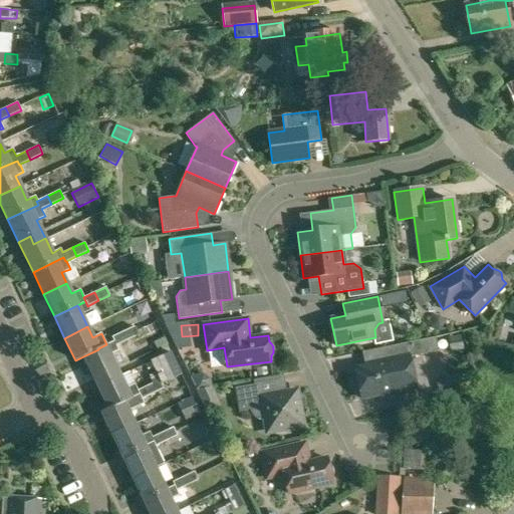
[(134,327),(122,332),(126,340),(138,335),(134,327)]
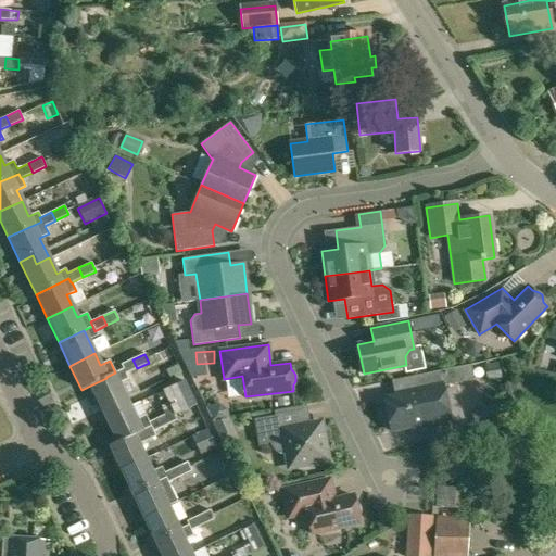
[(137,368),(133,359),(121,365),(123,369),(125,374),(137,368)]
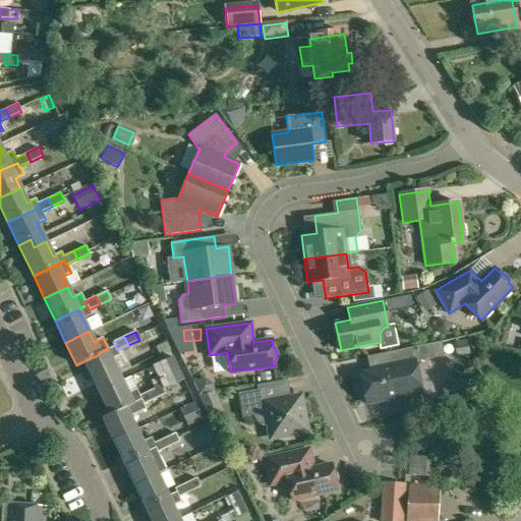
[(428,358),(425,344),(386,352),(389,365),(379,367),(379,370),(360,373),(361,379),(359,383),(361,393),(364,396),(366,403),(385,400),(385,402),(402,399),(402,396),(421,392),(415,361),(428,358)]
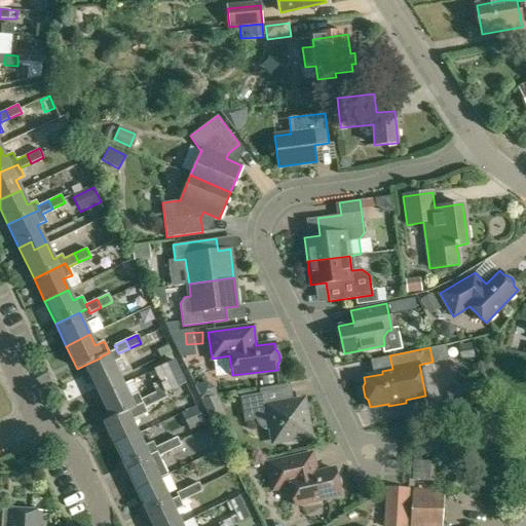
[(116,349),(109,352),(101,357),(101,358),(85,365),(97,388),(120,377),(113,362),(120,359),(118,353),(116,349)]
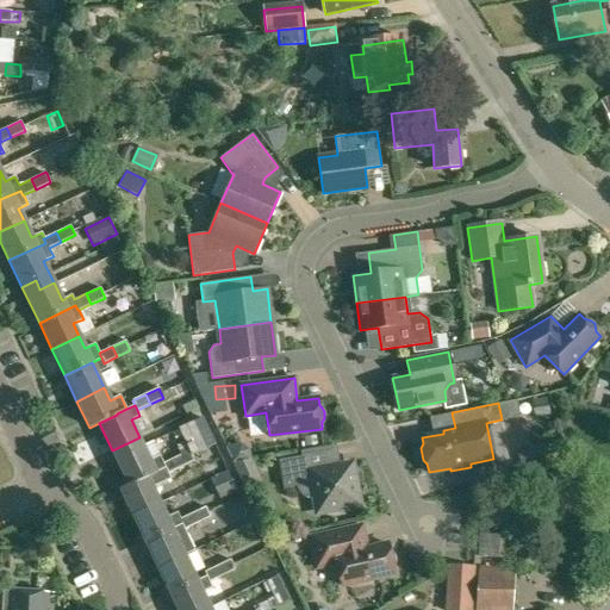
[(188,452),(191,455),(216,443),(204,418),(179,429),(188,452)]
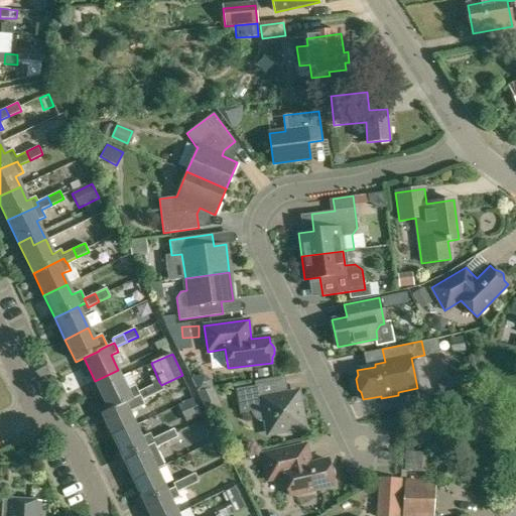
[(118,370),(95,381),(109,410),(124,402),(124,403),(133,399),(118,370)]
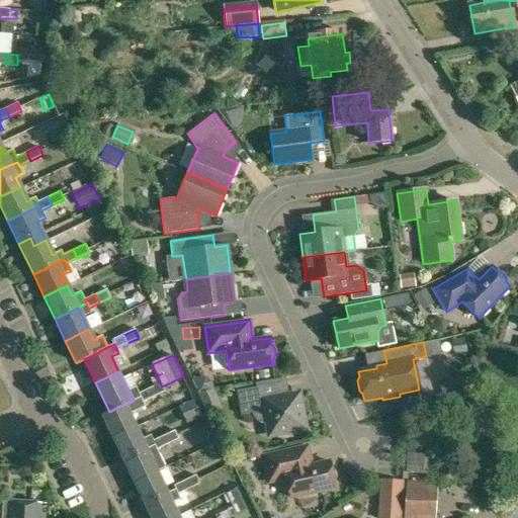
[(197,394),(213,391),(212,381),(205,377),(191,379),(197,394)]
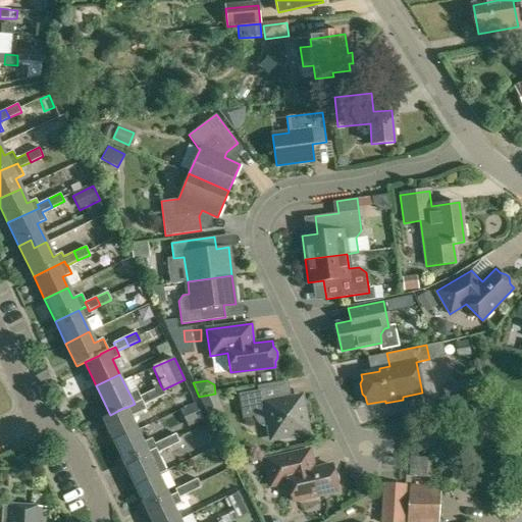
[(258,390),(239,394),(243,417),(254,415),(256,420),(260,424),(265,426),(268,439),(277,437),(308,432),(303,405),(301,395),(289,397),(285,380),(257,385),(258,390)]
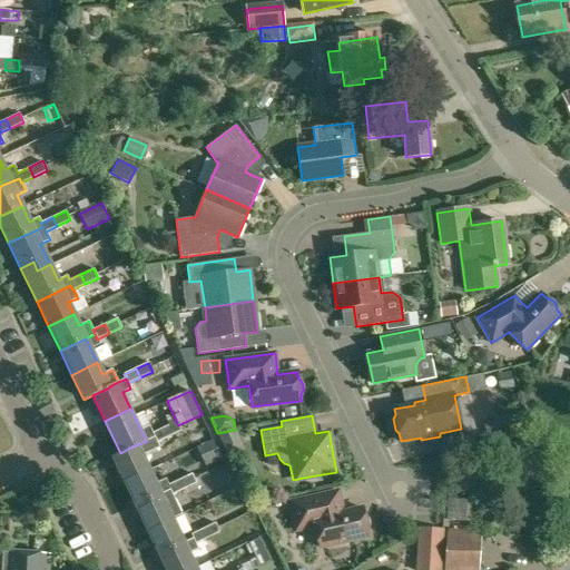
[(176,422),(164,428),(168,436),(180,431),(178,425),(176,422)]
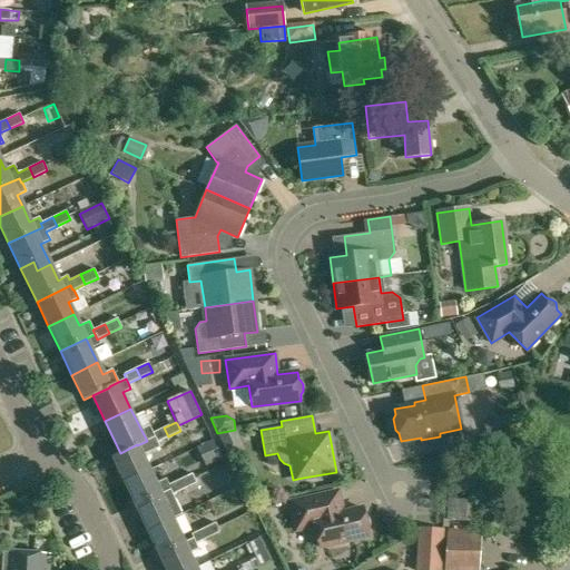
[(168,436),(164,428),(153,433),(157,442),(168,436)]
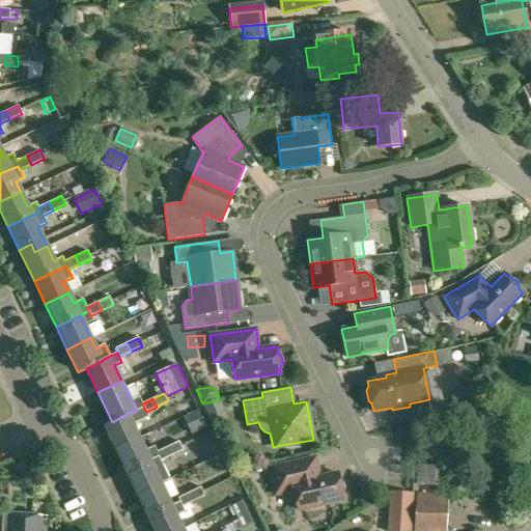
[(205,427),(198,410),(184,417),(191,435),(205,427)]
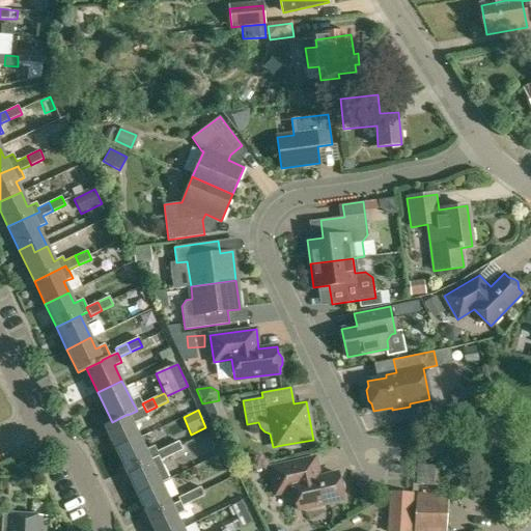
[(128,414),(112,422),(104,426),(115,449),(139,438),(128,415),(128,414)]
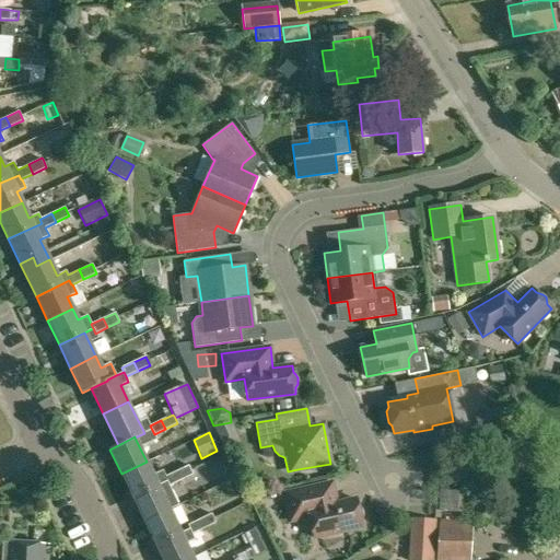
[(153,476),(147,462),(121,474),(132,498),(166,481),(170,487),(182,481),(177,473),(166,477),(164,471),(153,476)]
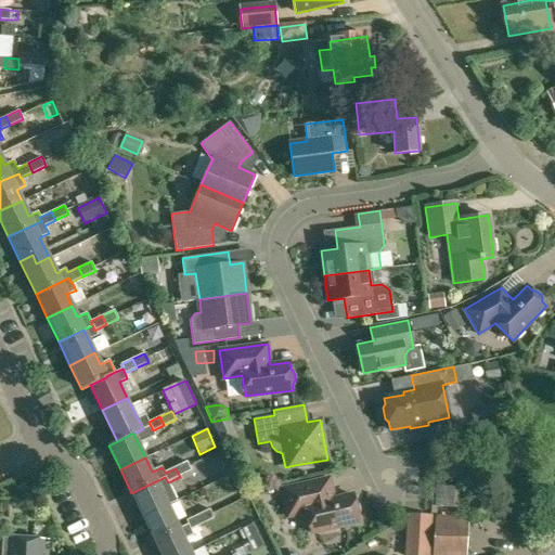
[(222,480),(231,476),(223,460),(215,464),(222,480)]
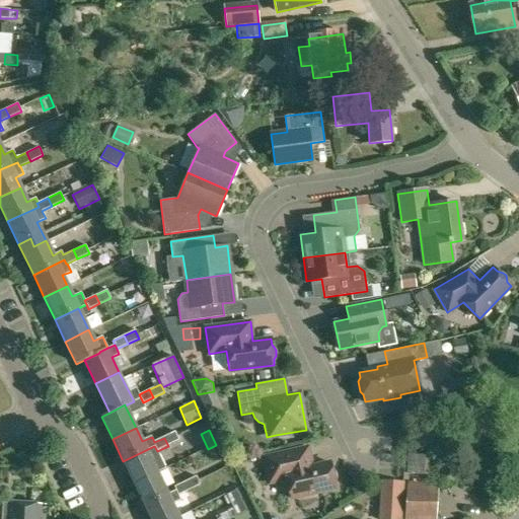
[(164,438),(168,446),(178,441),(174,433),(164,438)]
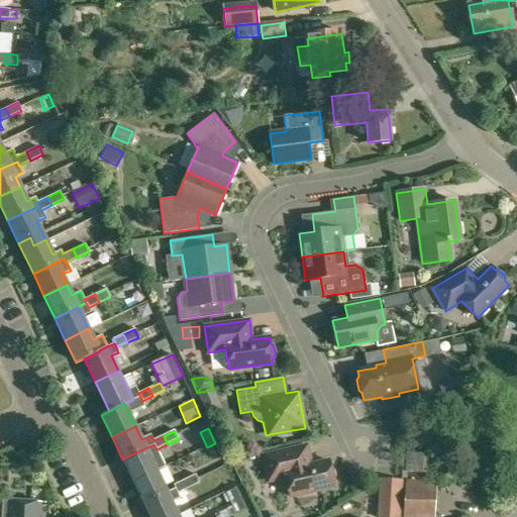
[(156,449),(157,449),(153,444),(122,459),(133,482),(157,470),(152,461),(160,457),(156,449)]
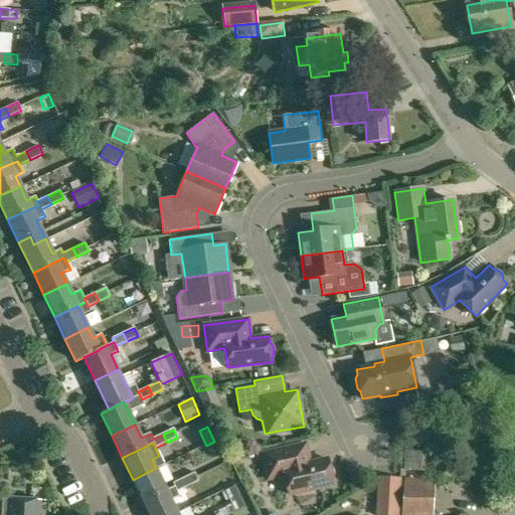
[(334,472),(333,469),(332,467),(329,464),(328,459),(310,463),(306,444),(262,453),(268,479),(285,475),(289,494),(333,484),(332,479),(334,476),(334,472)]
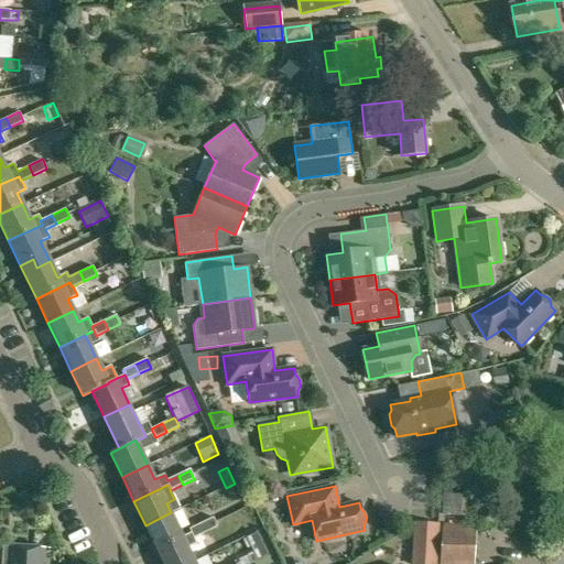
[(469,499),(447,497),(446,518),(468,520),(469,499)]
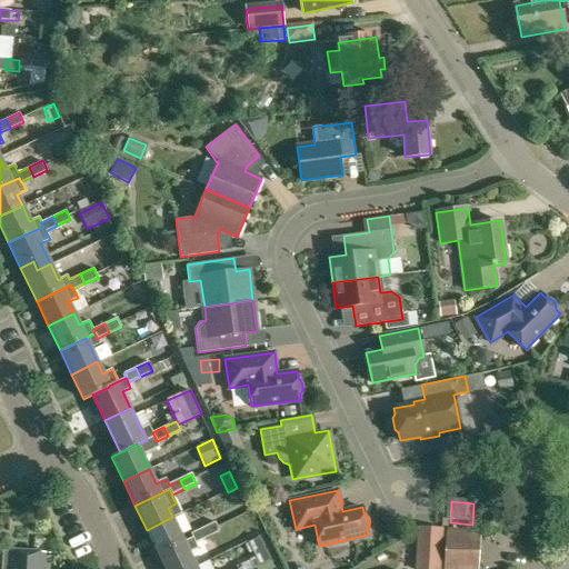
[(172,519),(172,517),(147,530),(158,555),(192,538),(190,533),(195,531),(186,512),(172,519)]
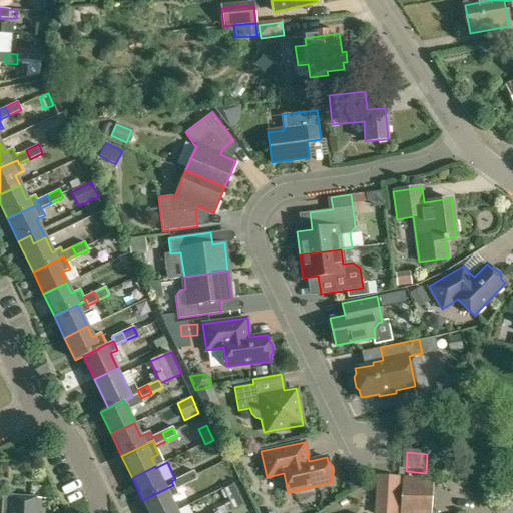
[(195,474),(193,471),(183,477),(187,485),(198,480),(195,474)]
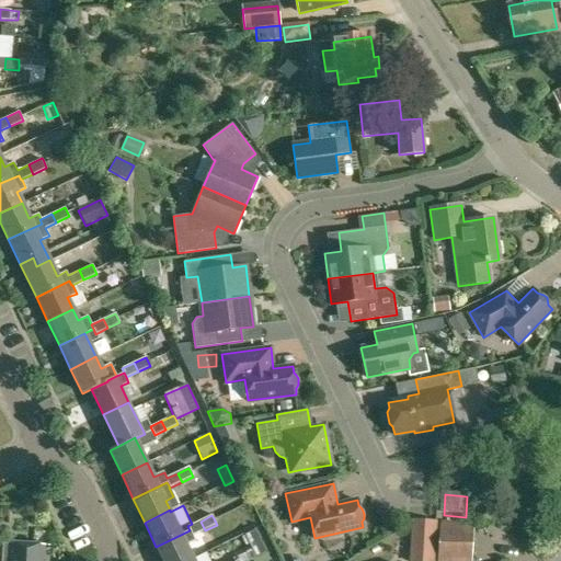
[(425,560),(433,560),(436,521),(413,518),(411,560),(425,560)]
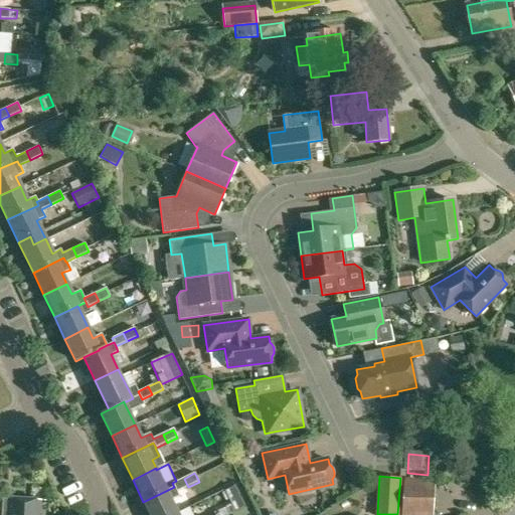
[(174,487),(143,502),(149,514),(171,514),(177,512),(171,500),(179,496),(177,492),(188,487),(184,479),(177,482),(176,481),(172,483),(174,487)]
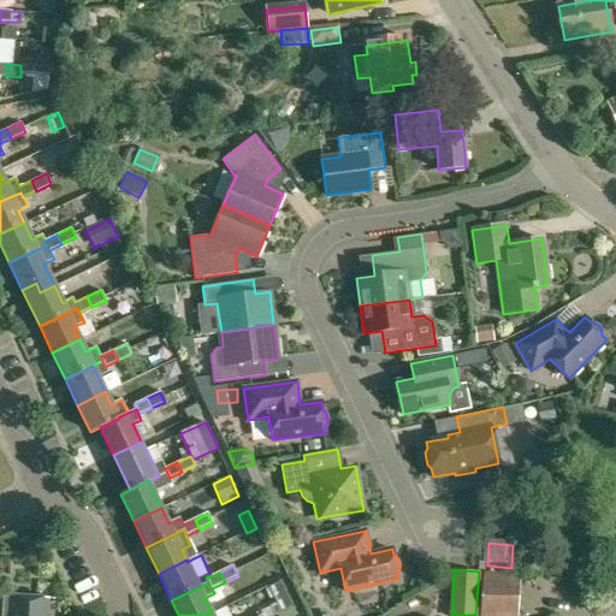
[(519,615),(522,581),(486,579),(483,615),(519,615)]
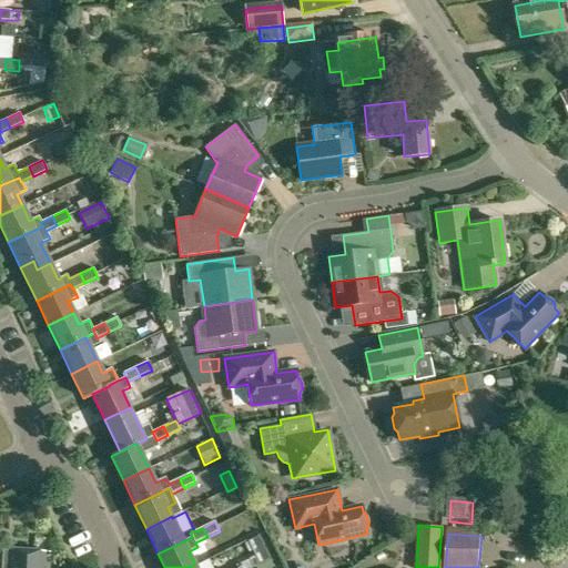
[(47,567),(48,554),(2,551),(1,567),(47,567)]
